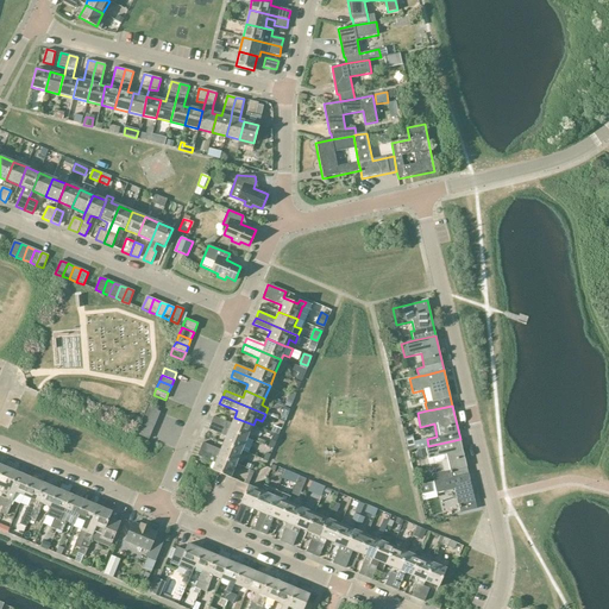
[(289,409),(283,407),(278,419),(284,421),(289,409)]
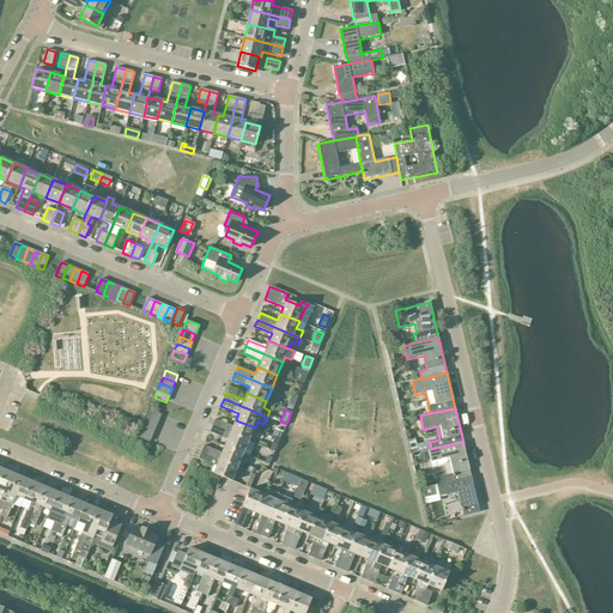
[(161,416),(149,411),(146,417),(158,423),(161,416)]
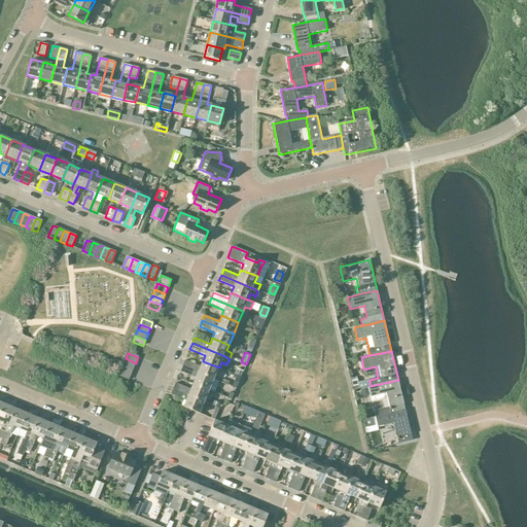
[(126,358),(123,364),(134,369),(136,363),(126,358)]
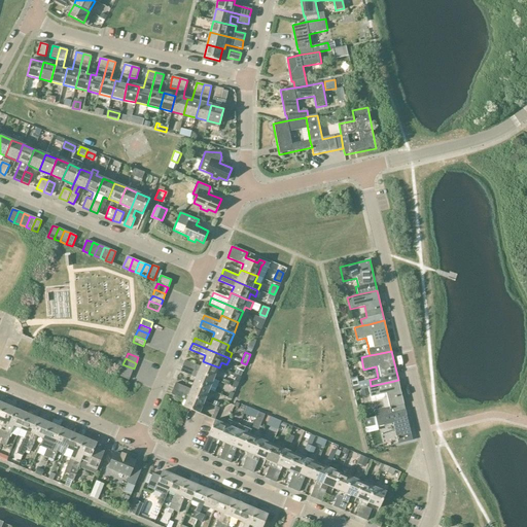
[(214,379),(219,367),(203,361),(200,366),(185,360),(182,366),(214,379)]
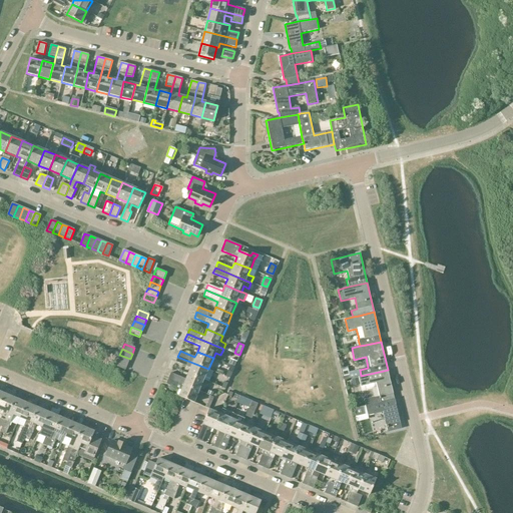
[(119,355),(117,360),(127,365),(130,359),(119,355)]
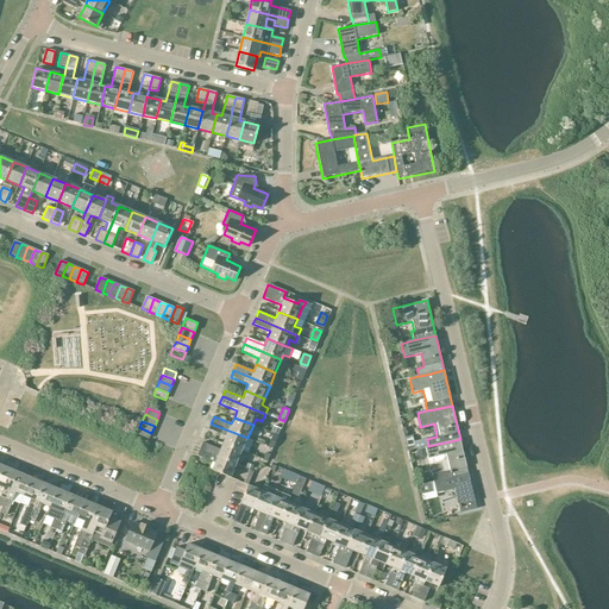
[(242,451),(248,438),(211,424),(208,429),(226,437),(223,444),(242,451)]
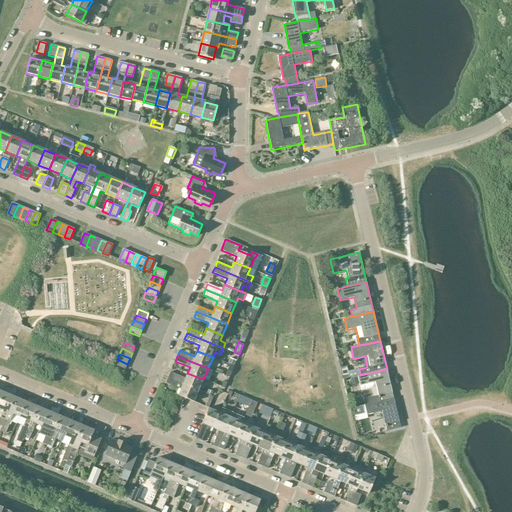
[(117,359),(115,365),(125,369),(127,364),(117,359)]
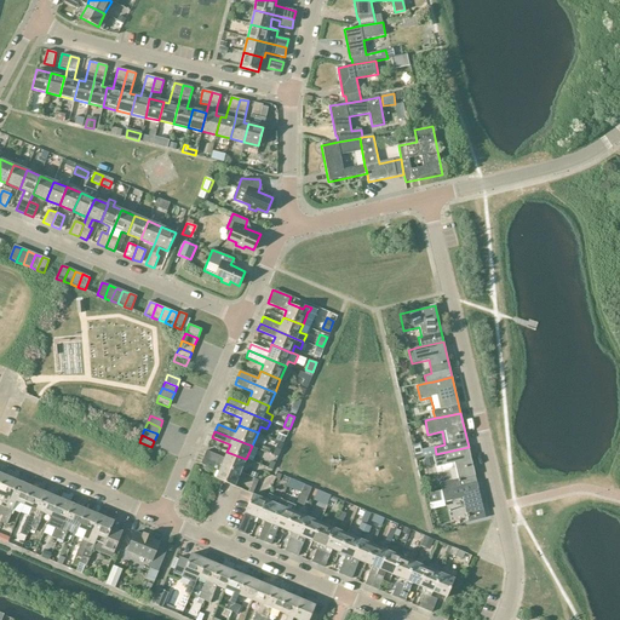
[(283,443),(277,441),(273,453),(279,455),(283,443)]
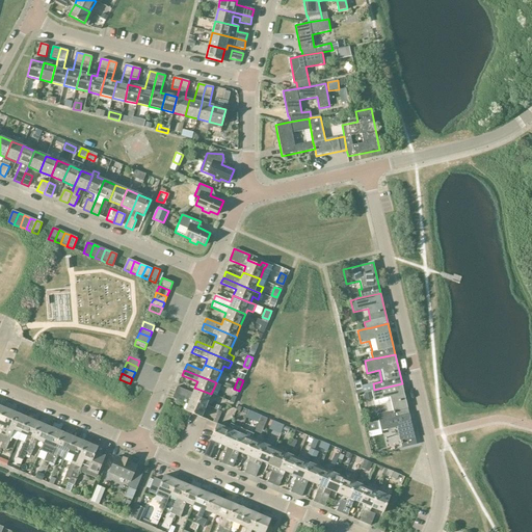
[(378,421),(395,418),(409,415),(402,383),(374,390),(372,391),(374,401),(390,398),(393,410),(377,415),(378,421)]
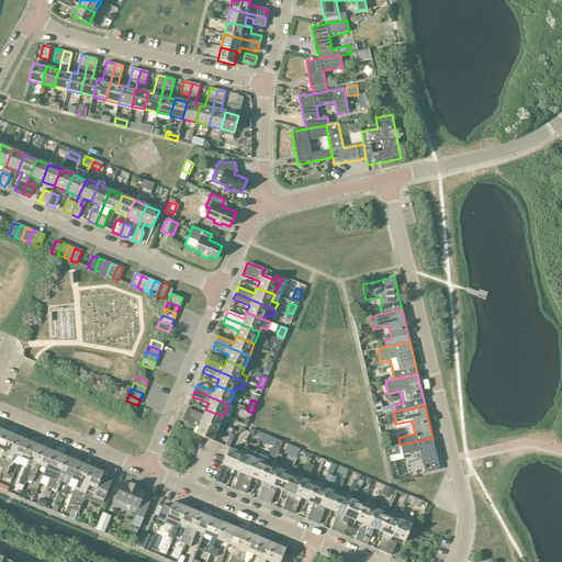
[(187,408),(184,415),(218,429),(223,416),(205,409),(203,415),(187,408)]
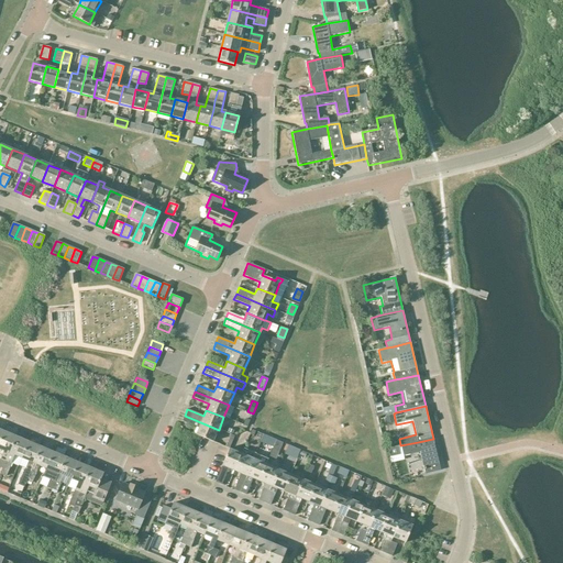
[(213,442),(219,430),(185,416),(183,421),(198,428),(196,434),(213,442)]
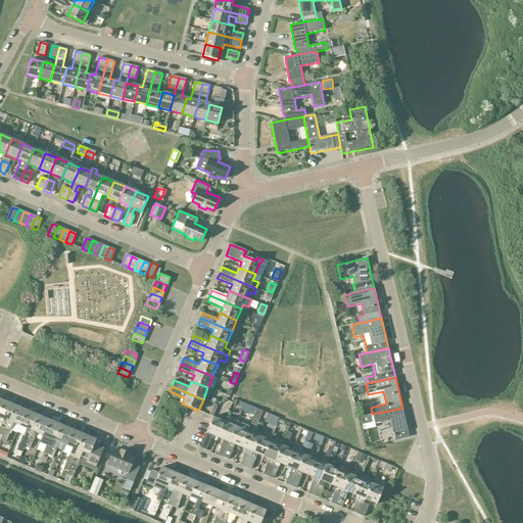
[(2,437),(15,406),(4,401),(0,411),(0,417),(4,419),(0,427),(0,436),(1,437),(2,437)]
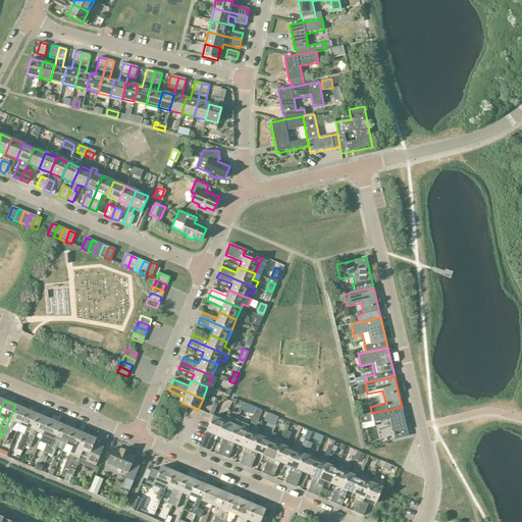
[(20,425),(27,410),(15,405),(2,436),(1,436),(0,439),(5,441),(7,436),(13,422),(20,425)]
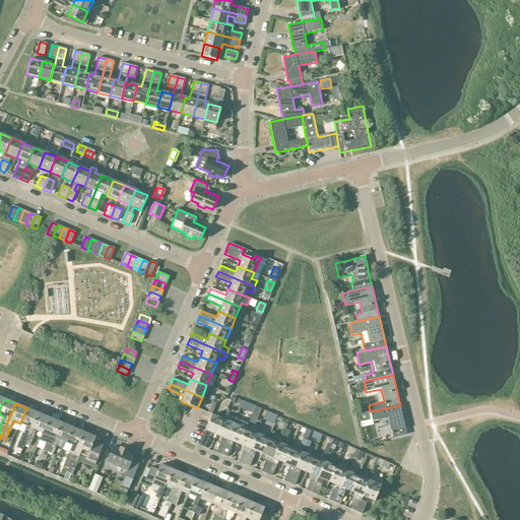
[(407,436),(400,405),(386,408),(370,411),(373,421),(388,418),(391,432),(391,433),(392,439),(407,436)]
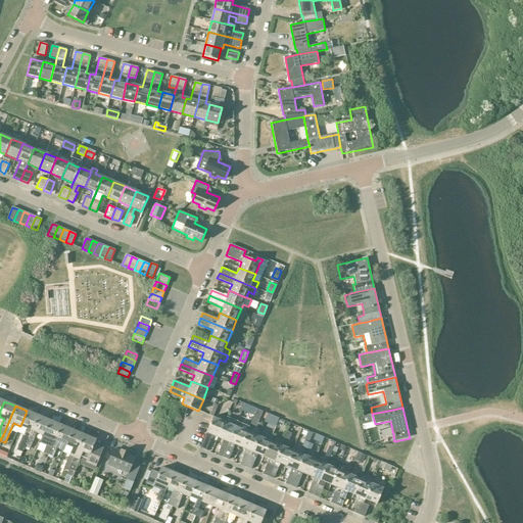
[(32,430),(39,416),(27,411),(20,426),(27,428),(20,443),(17,450),(22,453),(24,448),(25,448),(33,430),(32,430)]
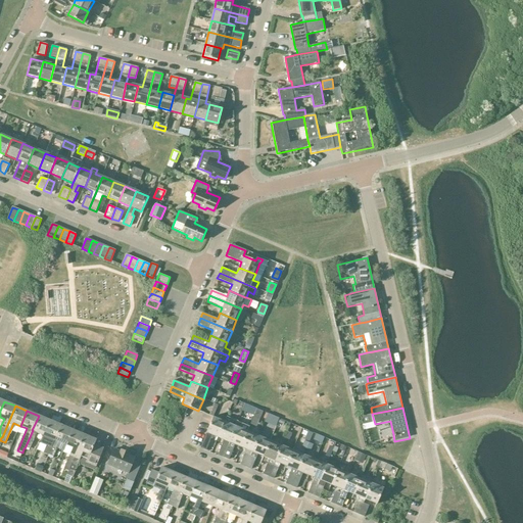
[(372,422),(371,415),(362,417),(364,424),(372,422)]
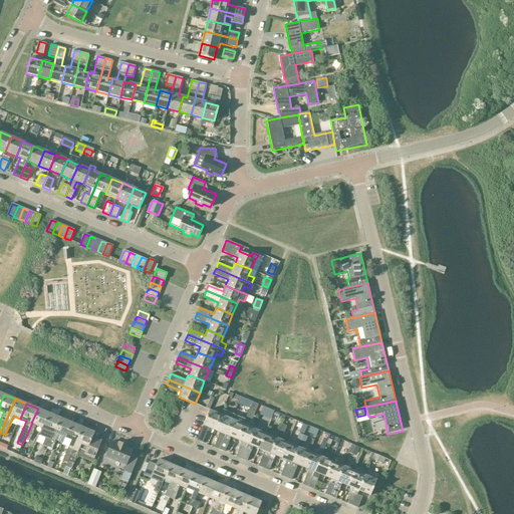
[(43,428),(49,413),(38,409),(31,423),(32,423),(24,441),(29,443),(30,439),(33,433),(36,425),(43,428)]
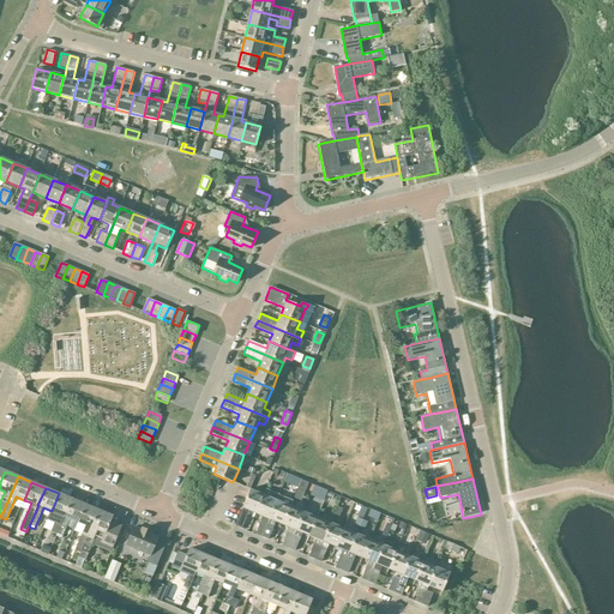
[(251,489),(242,509),(235,525),(242,529),(250,512),(256,515),(264,495),(251,489)]
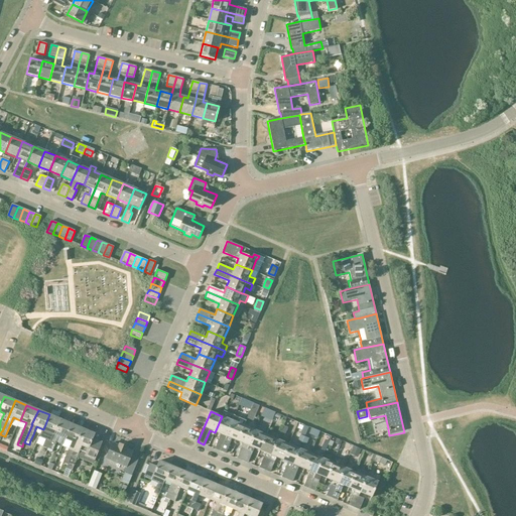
[(54,434),(60,419),(49,414),(43,429),(40,437),(46,439),(43,446),(48,448),(51,441),(54,434)]
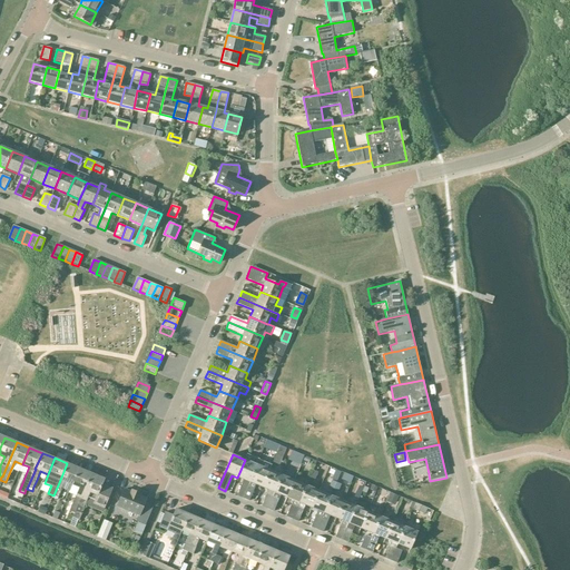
[(248,487),(249,482),(257,464),(259,460),(254,458),(252,462),(245,460),(237,478),(244,480),(237,497),(243,499),(248,487)]
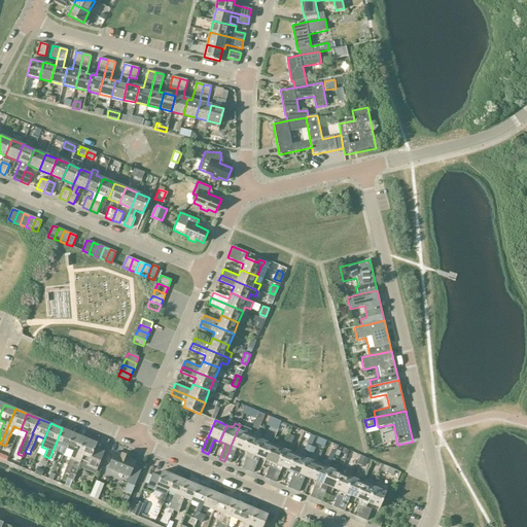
[(240,425),(238,429),(231,446),(242,451),(249,434),(243,431),(244,427),(240,425)]
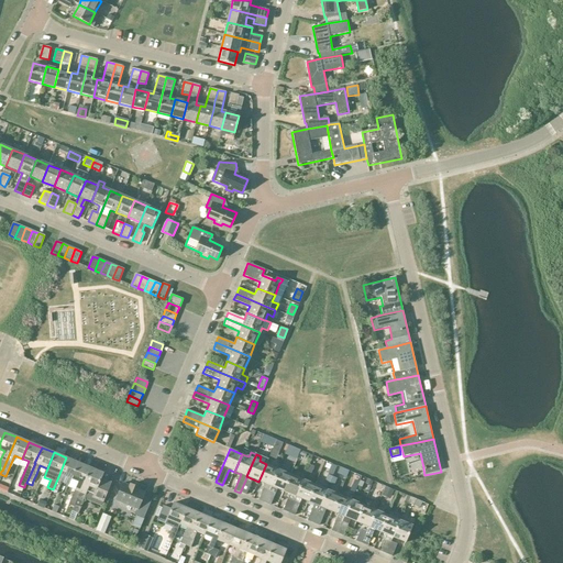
[(78,463),(66,457),(59,474),(72,479),(78,463)]
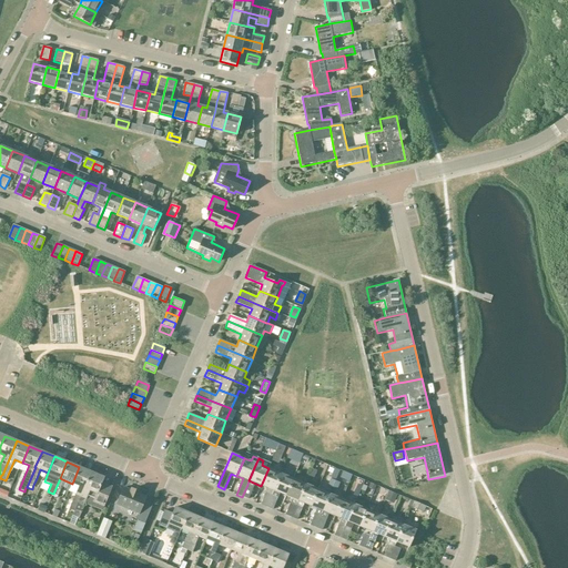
[(78,504),(92,473),(79,467),(72,484),(79,486),(72,503),(78,504)]
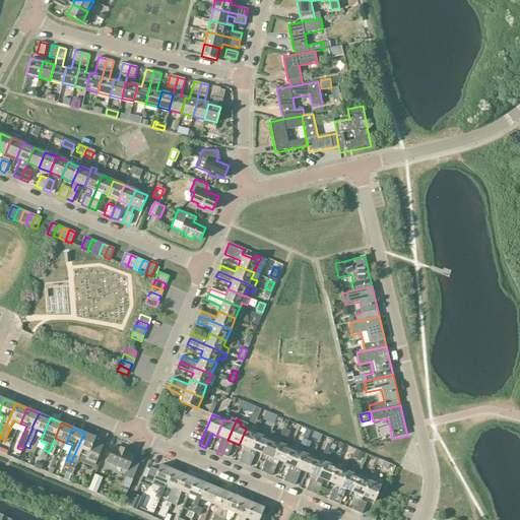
[(257,434),(246,429),(239,445),(245,447),(239,462),(244,464),(257,434)]
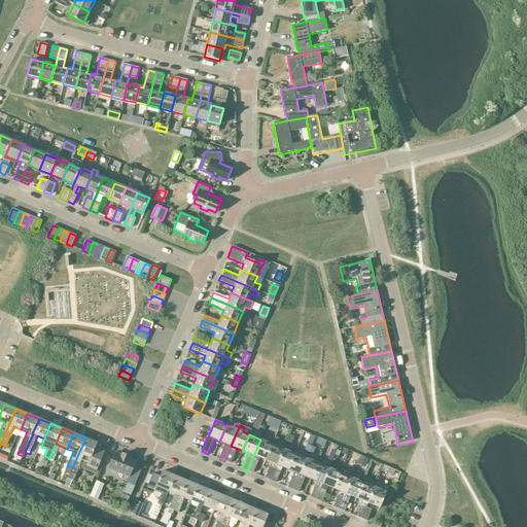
[(325,441),(318,437),(316,443),(323,446),(325,441)]
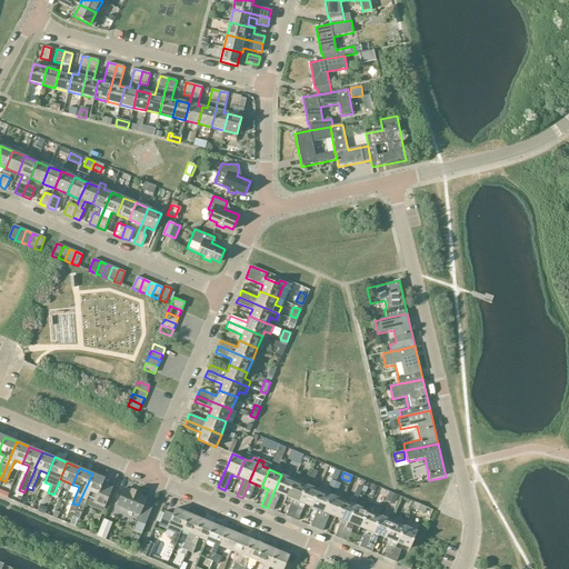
[(101,486),(105,478),(92,473),(78,505),(73,517),(78,519),(88,497),(96,500),(96,499),(102,501),(108,489),(101,486)]
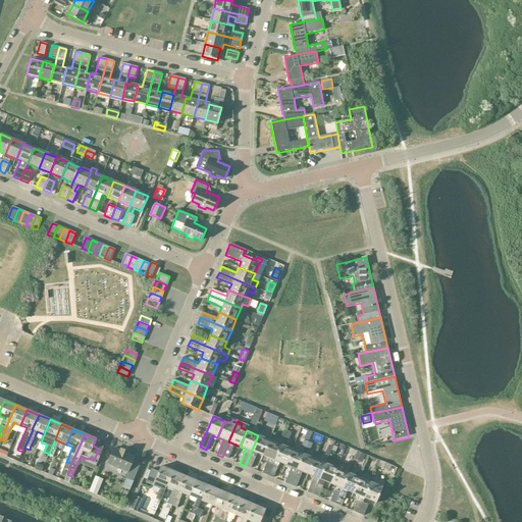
[(258,435),(245,466),(251,469),(257,454),(263,456),(269,439),(258,435)]
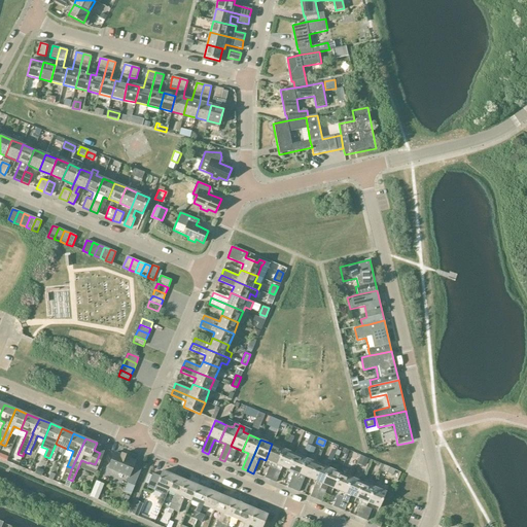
[(265,478),(270,481),(283,449),(272,444),(266,460),(271,463),(265,478)]
